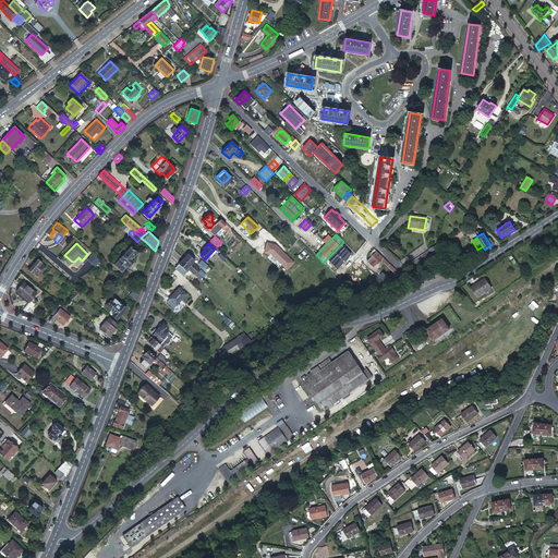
[(131,247),(128,251),(123,255),(114,265),(122,271),(128,266),(133,261),(131,258),(136,252),(131,247)]
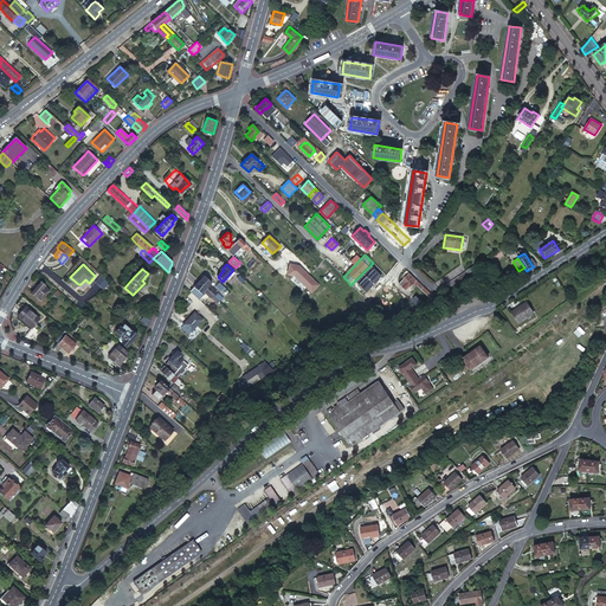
[(465,272),(459,277),(465,285),(471,281),(470,278),(465,272)]
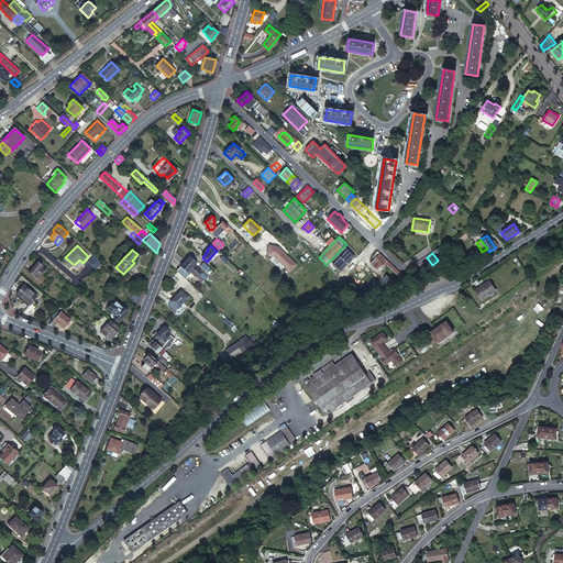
[(385,260),(379,254),(371,264),(376,269),(381,265),(382,266),(385,263),(387,261),(385,260)]
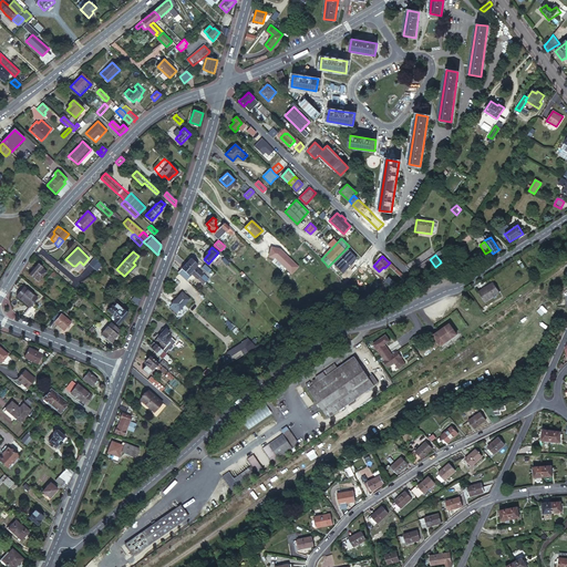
[(94,258),(90,264),(96,270),(102,265),(94,258)]
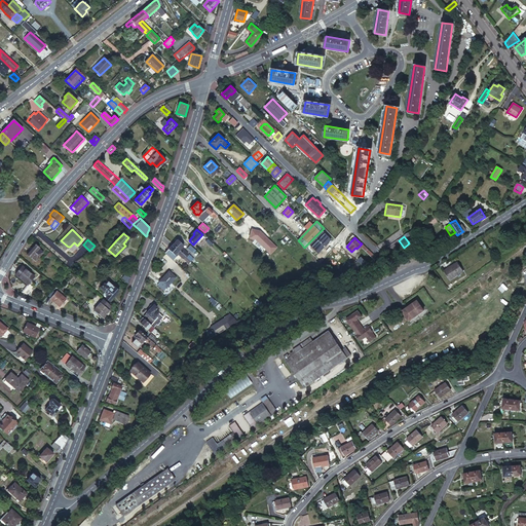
[(404,248),(399,240),(385,250),(390,257),(404,248)]
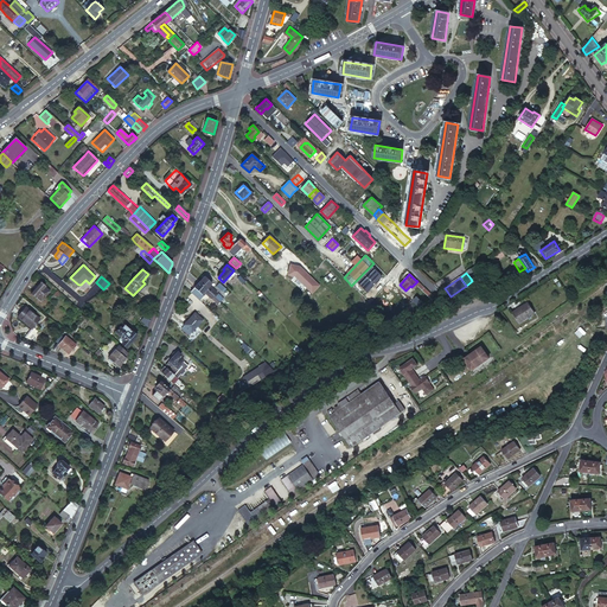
[(208,291),(210,287),(212,285),(206,279),(200,285),(208,291)]
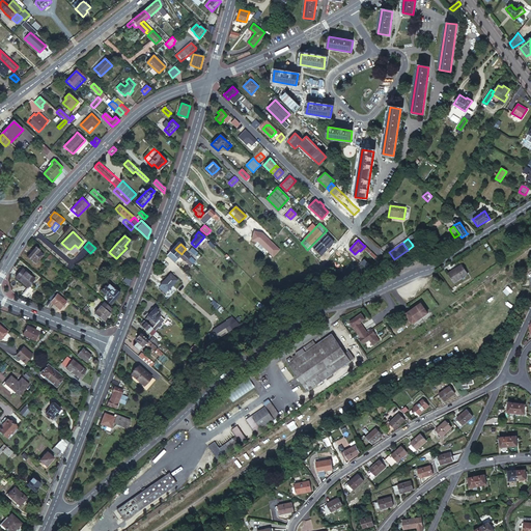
[(365,246),(363,248),(378,262),(381,260),(375,256),(369,250),(365,246)]
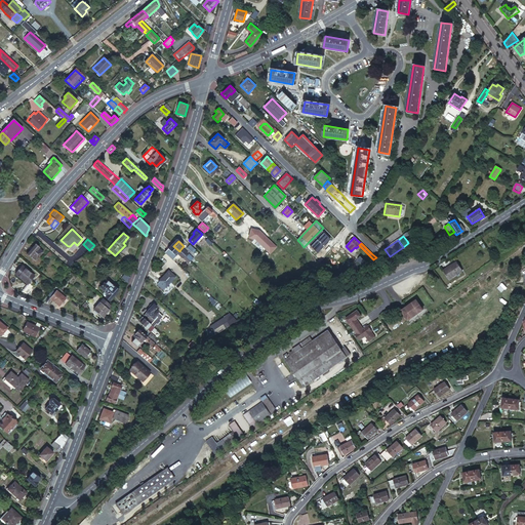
[(36,244),(27,253),(31,257),(31,256),(35,260),(43,252),(39,248),(40,247),(36,244)]
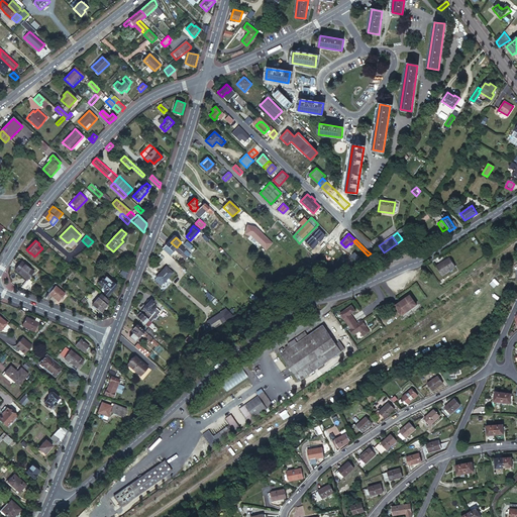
[(193,245),(187,240),(184,243),(190,249),(193,245)]
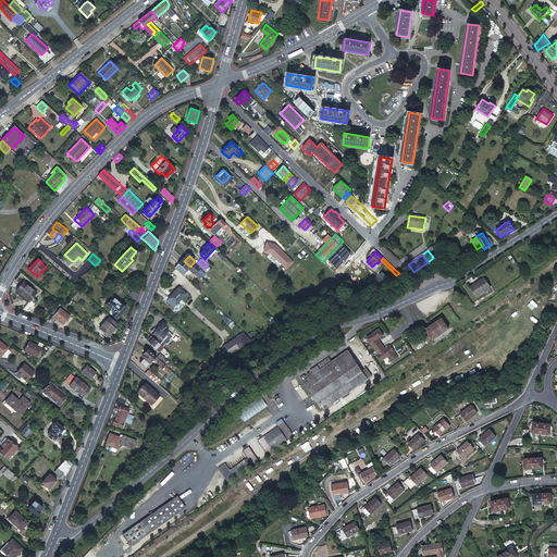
[(186,271),(188,269),(190,267),(184,261),(180,265),(186,271)]
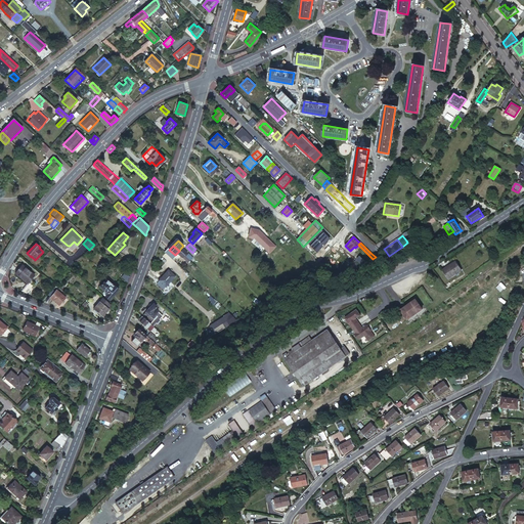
[(187,254),(181,248),(179,251),(181,253),(185,257),(187,254)]
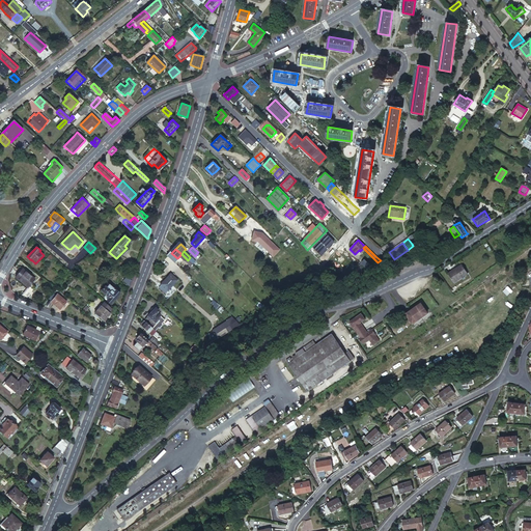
[(360,263),(366,269),(370,267),(363,260),(360,263)]
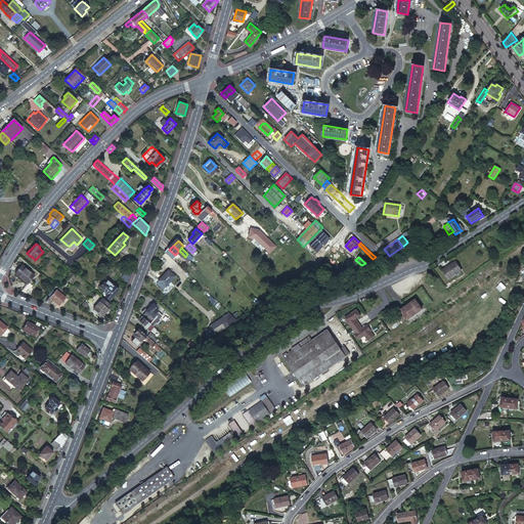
[(455,261),(441,271),(447,279),(461,270),(455,261)]
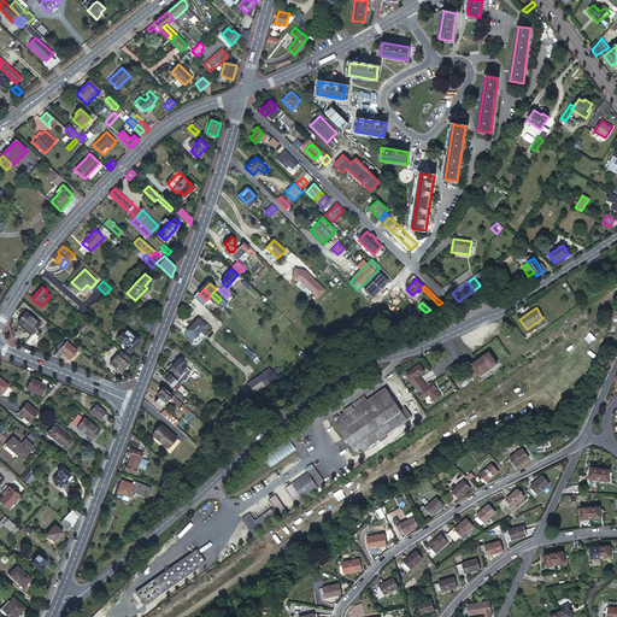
[(25,311),(17,319),(31,333),(40,323),(25,311)]
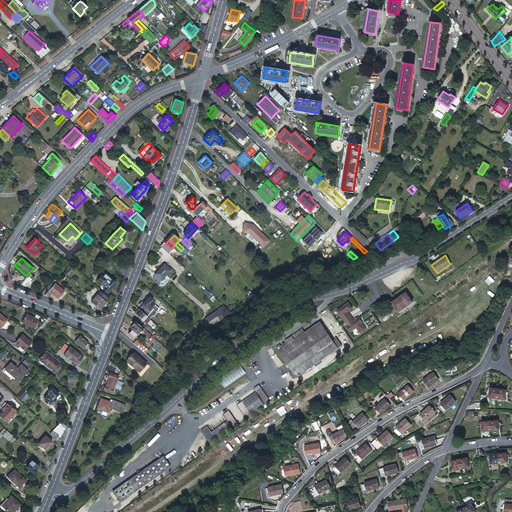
[(165,264),(156,273),(163,280),(172,270),(165,264)]
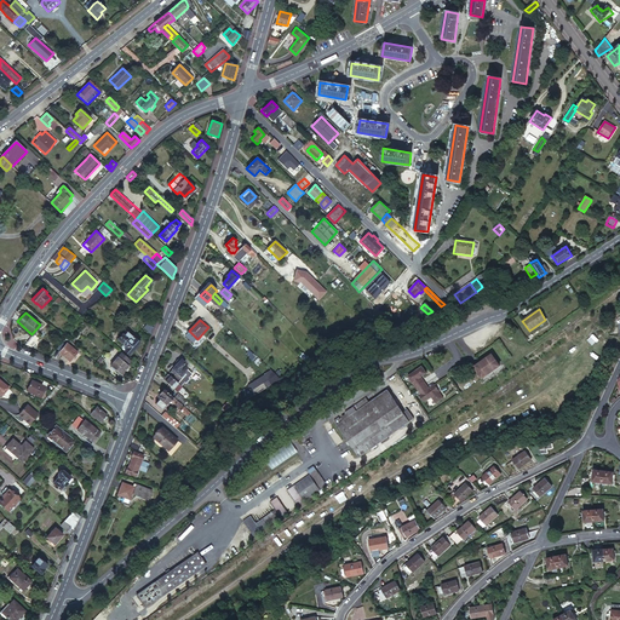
[(75,344),(91,325),(89,322),(86,326),(73,342),(75,344)]
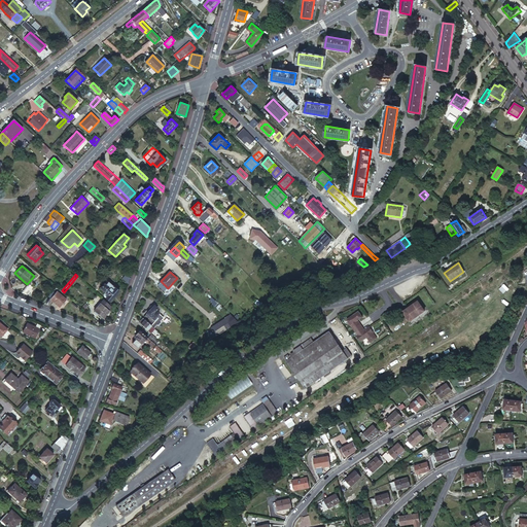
[(104,283),(101,287),(106,292),(105,293),(105,294),(106,295),(107,296),(106,297),(109,301),(118,290),(108,281),(106,284),(104,283)]
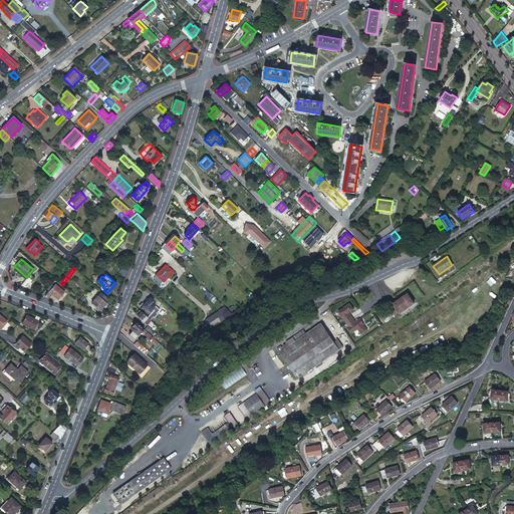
[(55,284),(49,292),(58,300),(65,292),(55,284)]
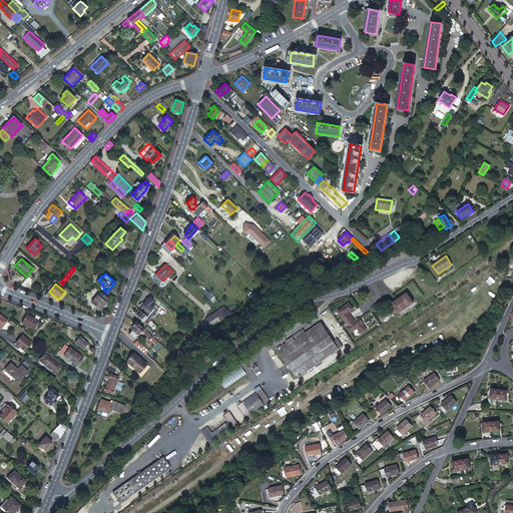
[(101,291),(97,295),(91,302),(92,303),(91,304),(94,307),(95,306),(100,310),(106,303),(105,301),(108,297),(104,294),(101,291)]
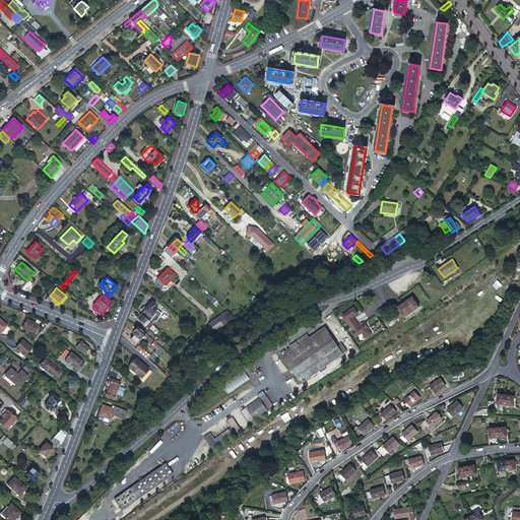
[(411,298),(397,308),(403,317),(418,307),(411,298)]
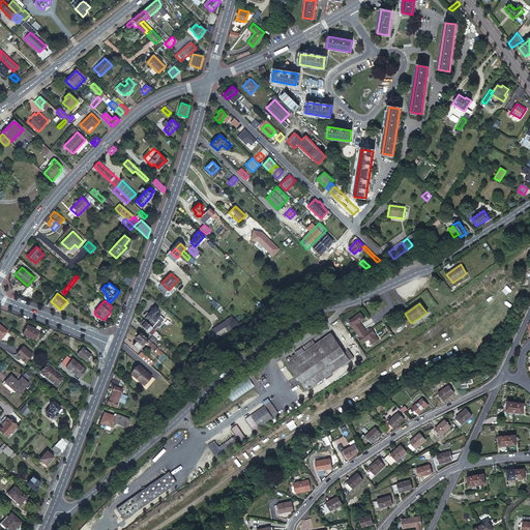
[(152,314),(149,317),(157,324),(158,323),(162,325),(165,322),(157,315),(158,313),(156,311),(155,311),(154,310),(153,311),(152,312),(152,313),(152,314)]
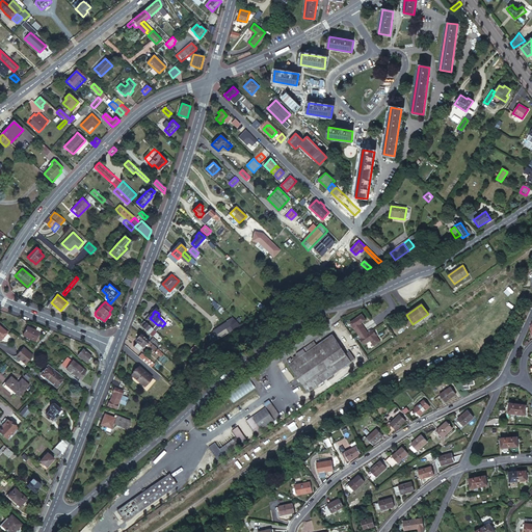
[(361,315),(349,323),(353,329),(357,336),(365,330),(361,324),(365,321),(361,315)]
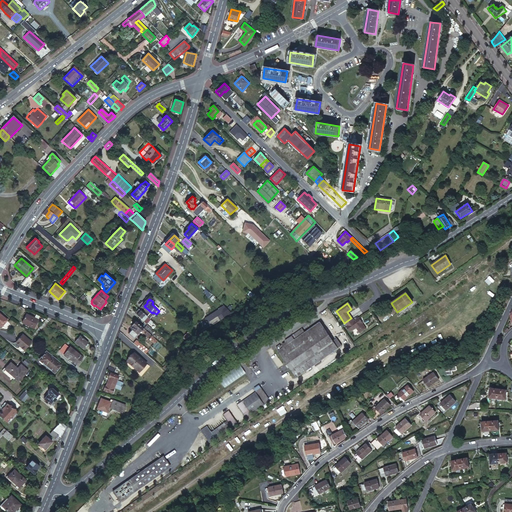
[(147,320),(149,318),(141,310),(137,314),(145,322),(147,320)]
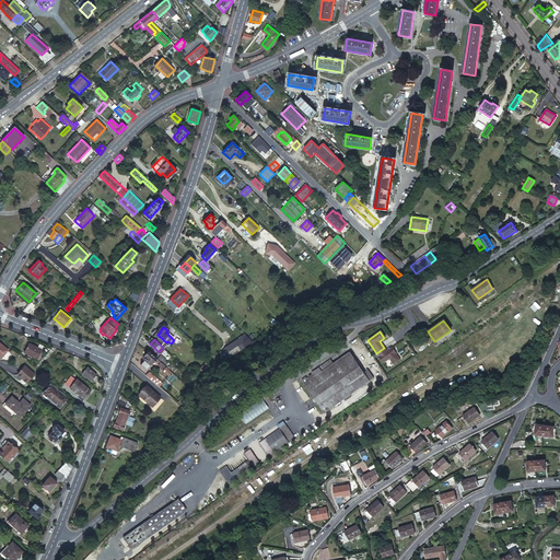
[(229,353),(231,358),(248,346),(246,342),(229,353)]
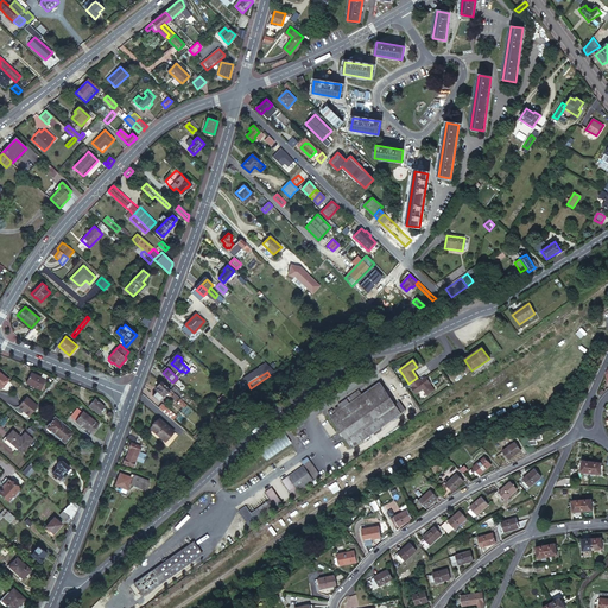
[(31,373),(25,384),(40,391),(45,381),(31,373)]
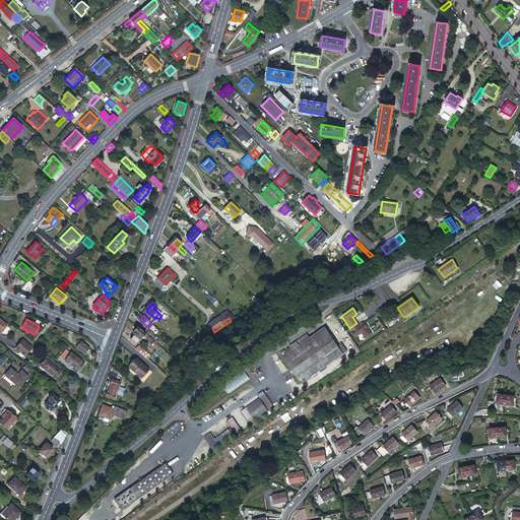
[(356,323),(349,328),(352,331),(350,332),(354,338),(361,333),(365,338),(371,334),(368,329),(368,328),(364,323),(359,326),(356,323)]
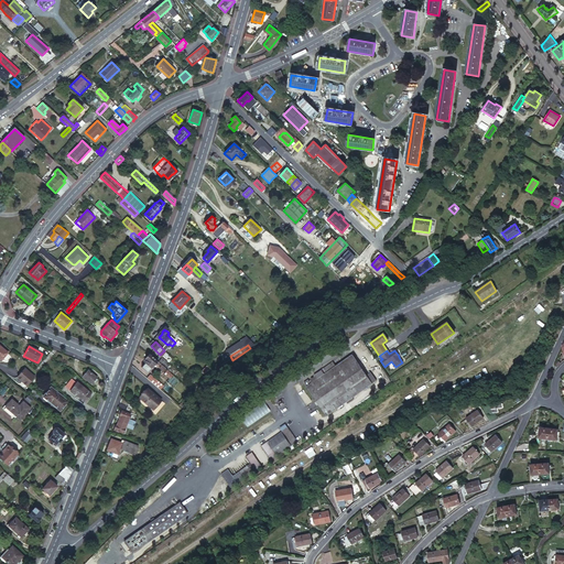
[(155,359),(148,351),(143,356),(144,358),(143,359),(144,360),(141,365),(147,370),(153,361),(155,359)]
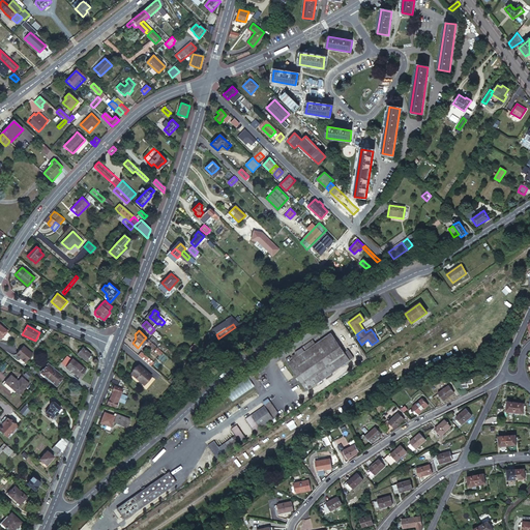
[(313,341),(294,353),(297,357),(292,361),(289,357),(285,360),(288,364),(297,378),(299,380),(306,391),(324,378),(329,375),(353,358),(347,350),(344,353),(330,333),(315,345),(313,341)]
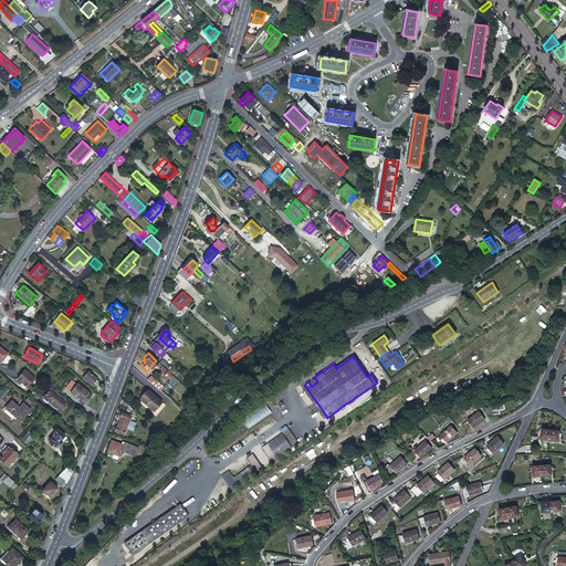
[(16,379),(27,387),(35,377),(24,368),(16,379)]
